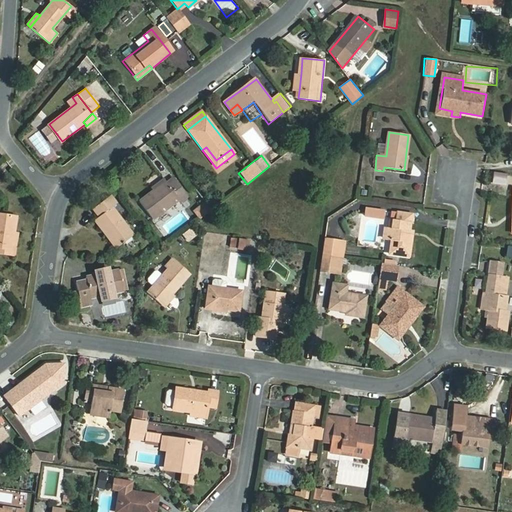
[(511,175),(494,172),(493,182),(510,184),(511,175)]
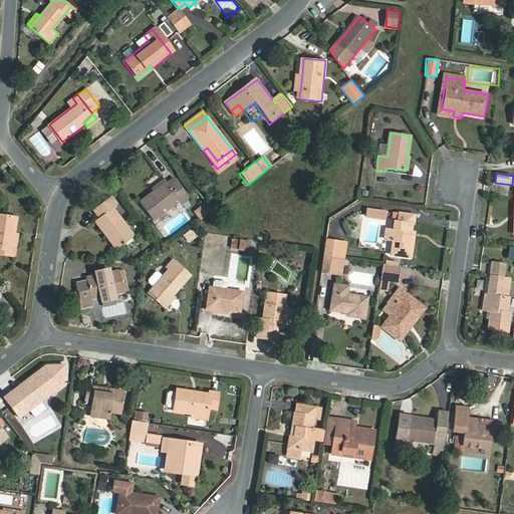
[(167,182),(154,191),(156,193),(169,184),(167,182)]
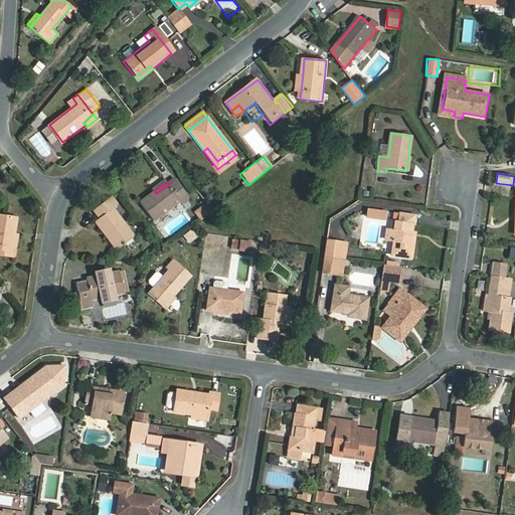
[(191,199),(179,183),(172,188),(170,185),(169,184),(156,193),(142,204),(155,221),(182,202),(184,205),(191,199)]
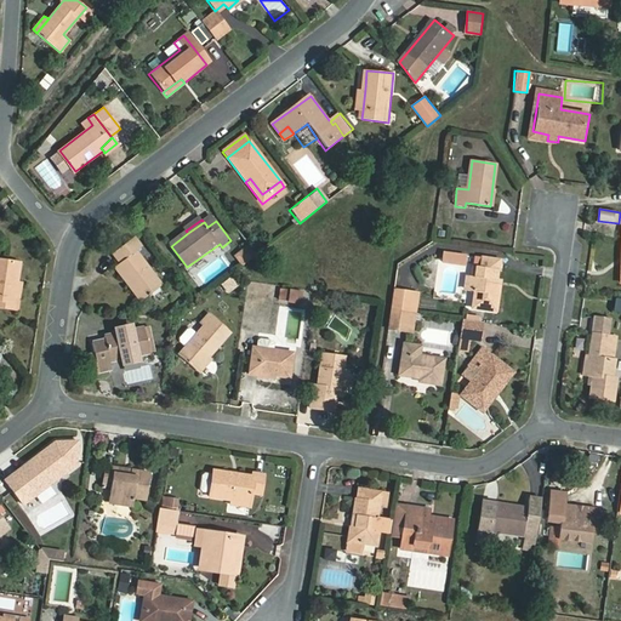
[(113,266),(125,280),(129,278),(143,297),(160,285),(136,251),(138,248),(131,237),(112,251),(119,261),(113,266)]
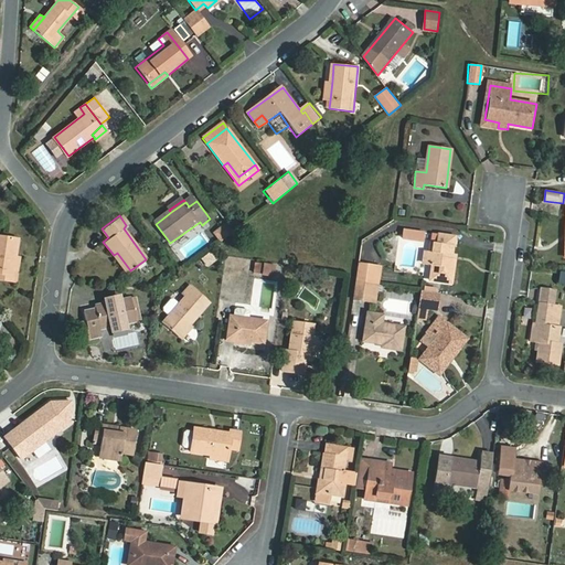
[(211,233),(219,243),(232,232),(224,222),(211,233)]
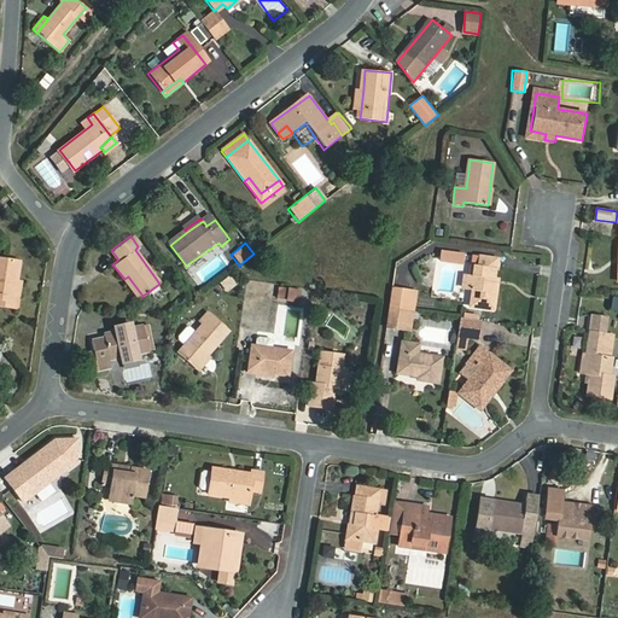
[(462,254),(441,250),(439,260),(460,263),(462,254)]
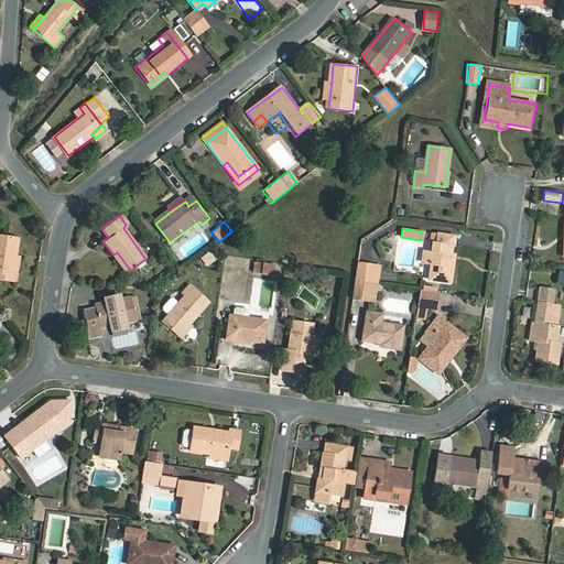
[(202,230),(177,249),(186,259),(209,240),(202,230)]
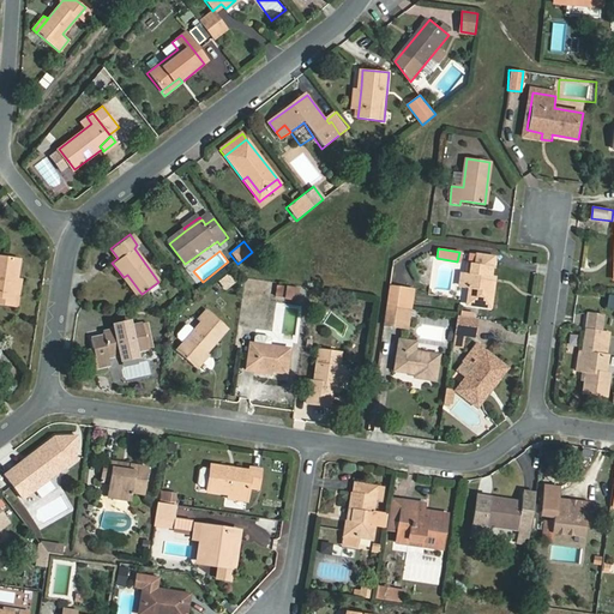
[(475,264),(471,263),(470,272),(465,272),(463,272),(462,286),(469,286),(467,305),(489,308),(493,277),(489,276),(492,257),(475,254),(475,264)]
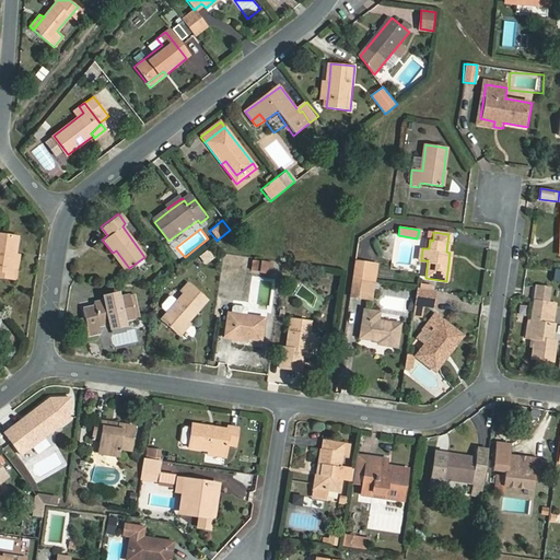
[(0,272),(11,275),(13,257),(14,238),(0,237),(0,272)]
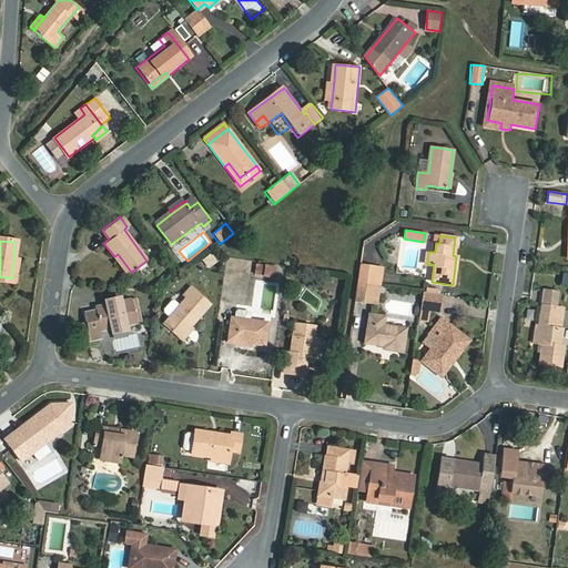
[(118,254),(114,256),(128,275),(131,272),(118,254)]
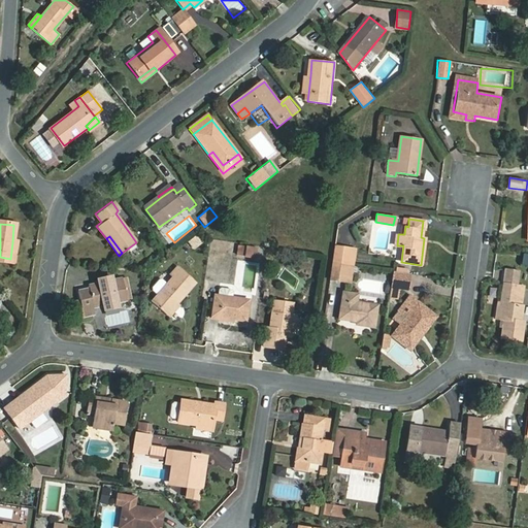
[(10,259),(0,257),(0,263),(13,265),(15,242),(12,242),(10,259)]
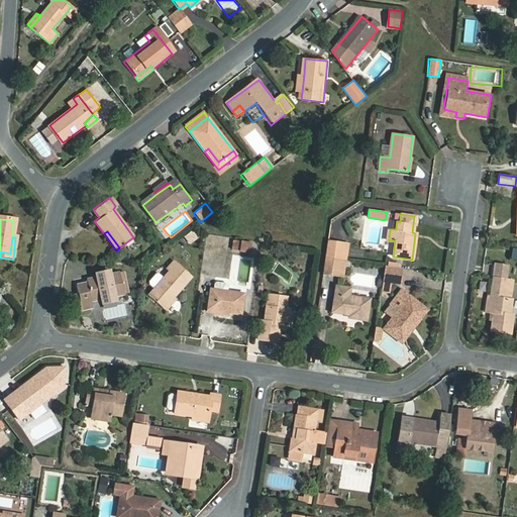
[(251,243),(233,240),(232,252),(250,254),(251,243)]
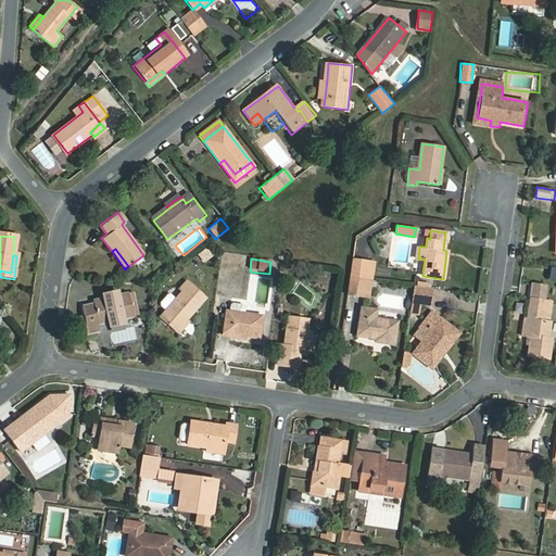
[(366,278),(368,262),(352,260),(349,275),(366,278)]
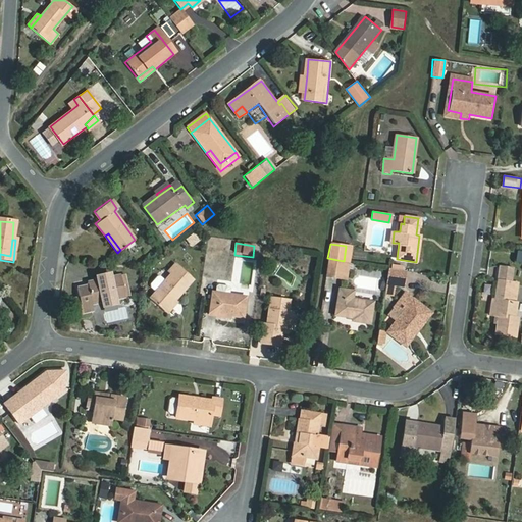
[(325,274),(342,276),(344,261),(327,258),(325,274)]
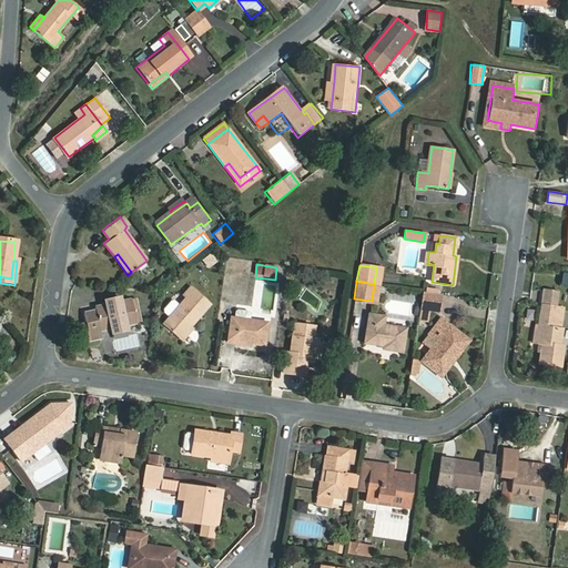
[(180,340),(190,327),(204,312),(201,310),(209,300),(192,286),(184,294),(188,298),(181,306),(171,318),(164,325),(180,340)]
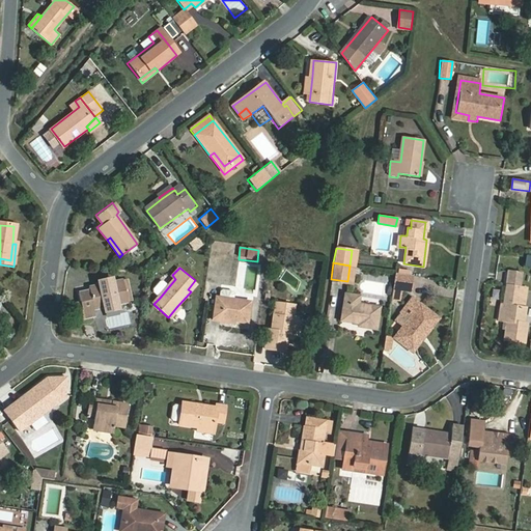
[(522,273),(509,271),(507,284),(506,284),(504,302),(505,302),(503,317),(504,318),(507,318),(506,324),(504,324),(501,338),(524,342),(526,324),(522,323),(524,307),(523,306),(526,287),(520,286),(522,273)]
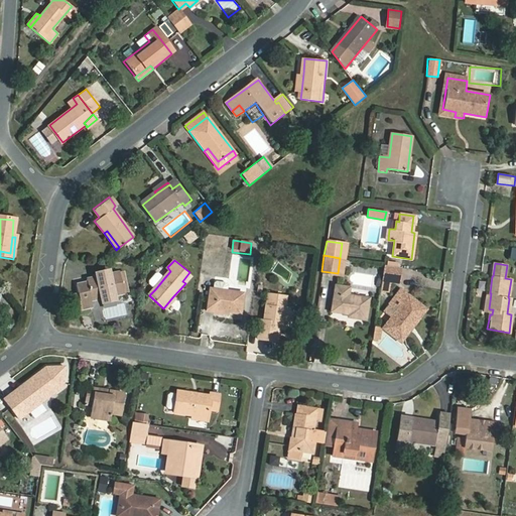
[(382,264),(380,280),(386,281),(397,282),(399,267),(397,267),(388,265),(382,264)]
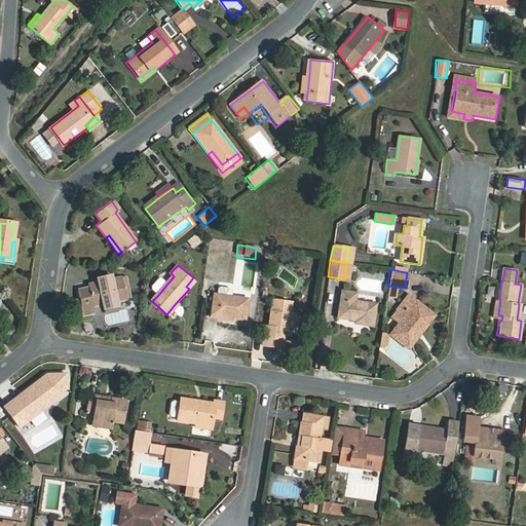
[(125,275),(121,276),(126,299),(132,297),(125,275)]
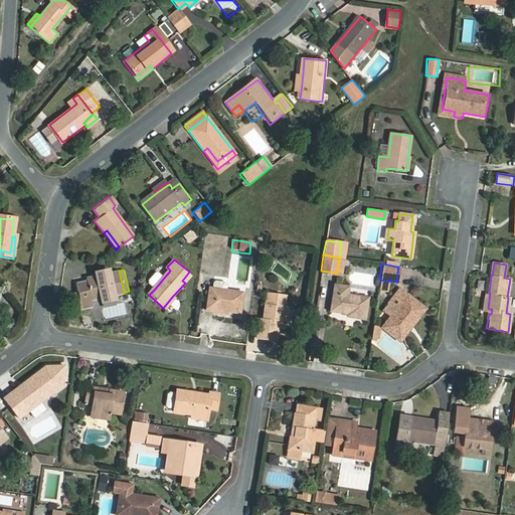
[(88,281),(77,284),(81,302),(90,300),(124,293),(119,271),(88,278),(88,281)]
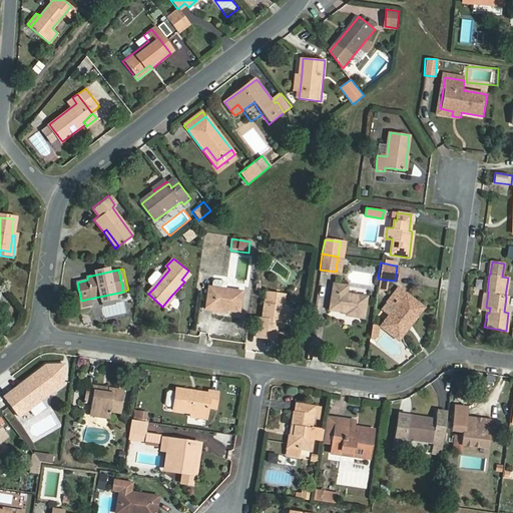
[(191,274),(188,271),(181,280),(184,282),(191,274)]
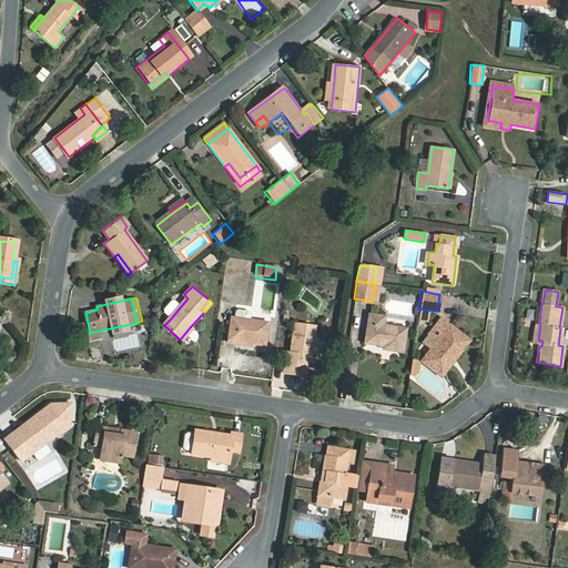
[(175,302),(172,302),(164,311),(165,314),(171,318),(181,306),(175,302)]
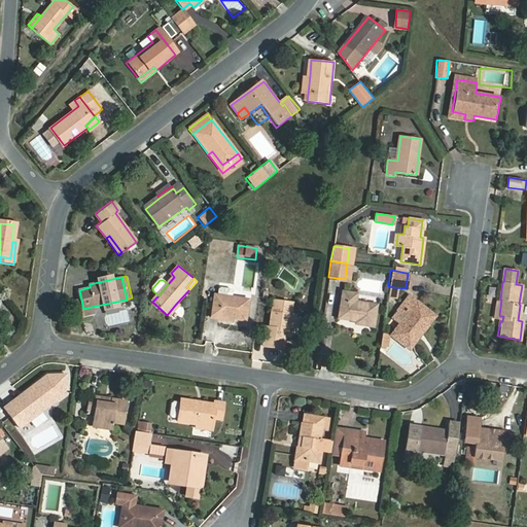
[(232,289),(221,288),(218,290),(217,296),(233,299),(234,292),(232,289)]
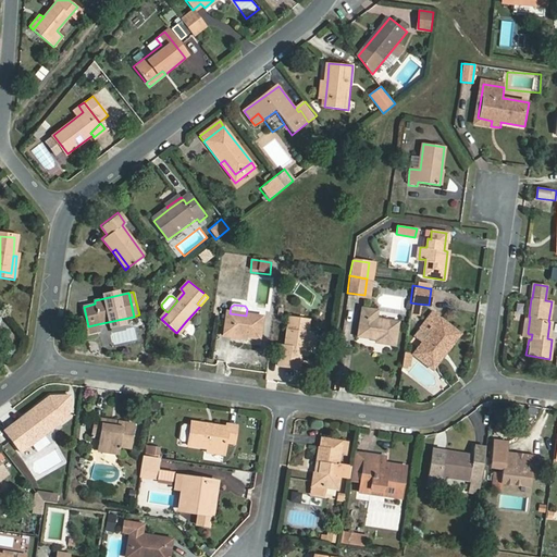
[(375,309),(360,307),(357,334),(374,336),(374,342),(393,345),(396,322),(374,318),(375,309)]
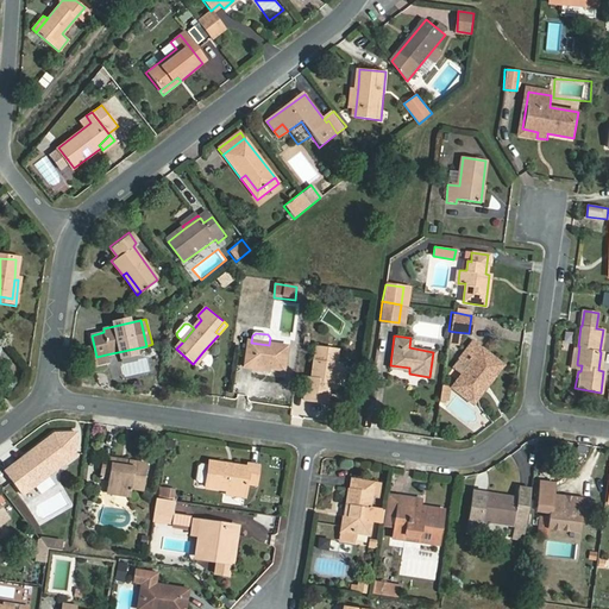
[(251,343),(249,343),(245,368),(257,370),(265,372),(265,369),(270,369),(284,371),(288,349),(269,345),(251,343)]
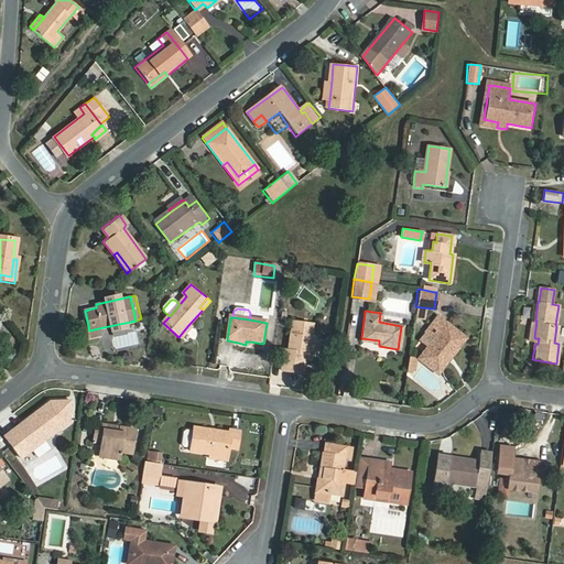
[(436,317),(427,329),(434,336),(426,346),(416,358),(427,366),(430,362),(438,368),(445,360),(448,356),(463,338),(436,317)]
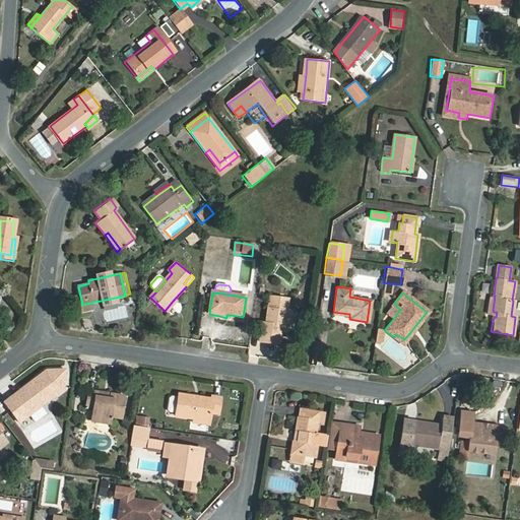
[(288,312),(289,312),(291,301),(269,298),(265,325),(261,324),(259,341),(277,344),(279,334),(280,327),(285,328),(288,312)]
